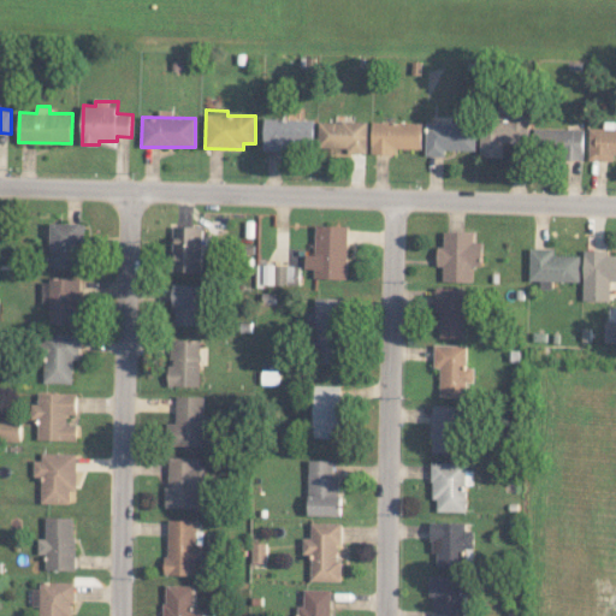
[(314,119),(265,118),(264,150),(289,152),(289,144),(314,146),(314,119)]
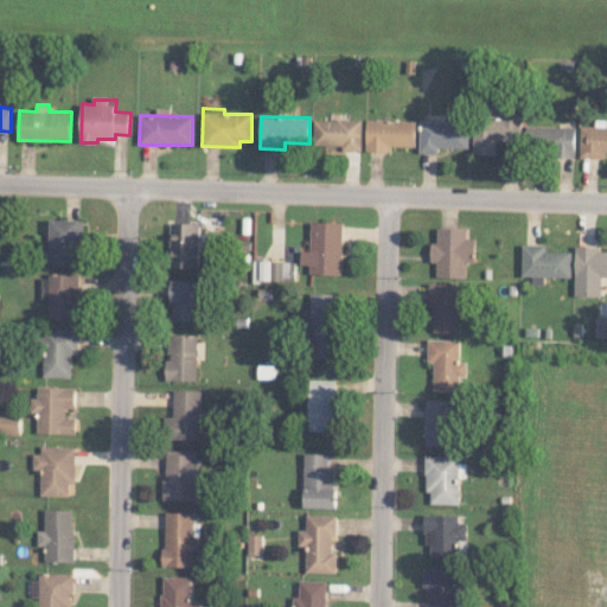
[(315,119),(314,145),(343,145),(343,151),(362,151),(363,120),(315,119)]
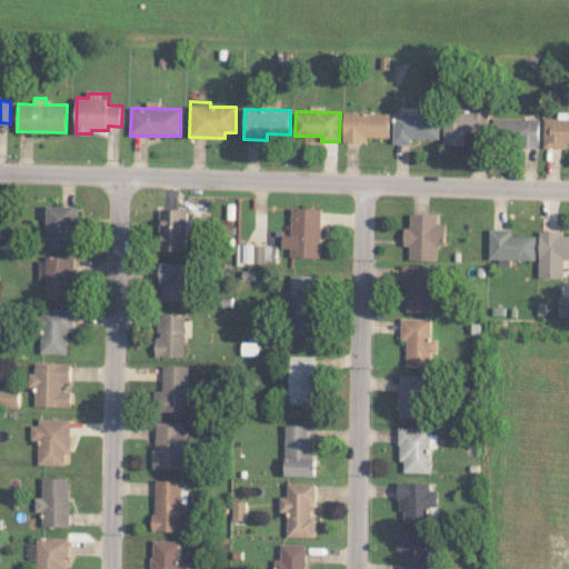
[(443,145),(465,146),(465,131),(486,131),(487,112),(445,111),(443,145)]
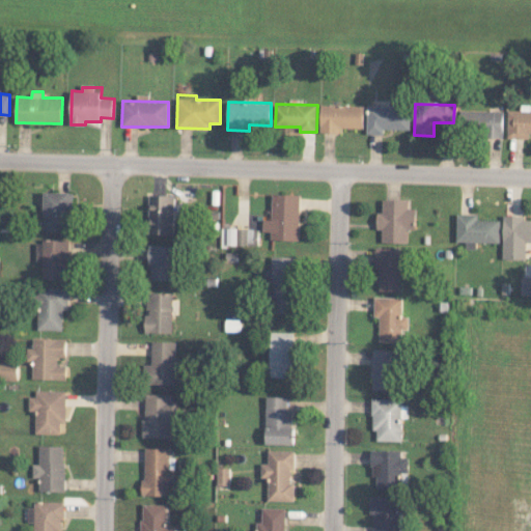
[(364,106),(322,105),(320,133),(341,133),(341,128),(364,128),(364,106)]
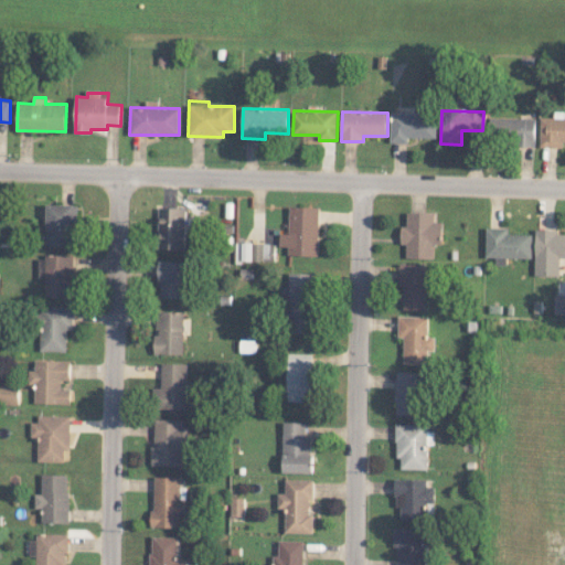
[(436,138),(437,113),(392,112),(391,142),(408,142),(408,137),(436,138)]
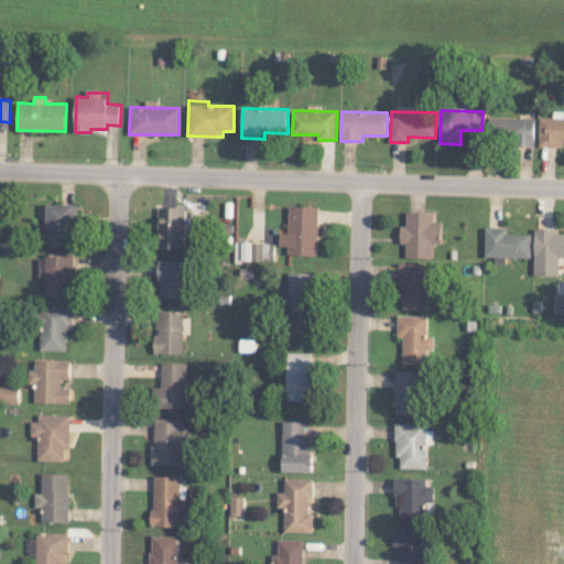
[(534,118),(490,117),(490,142),(534,143),(534,118)]
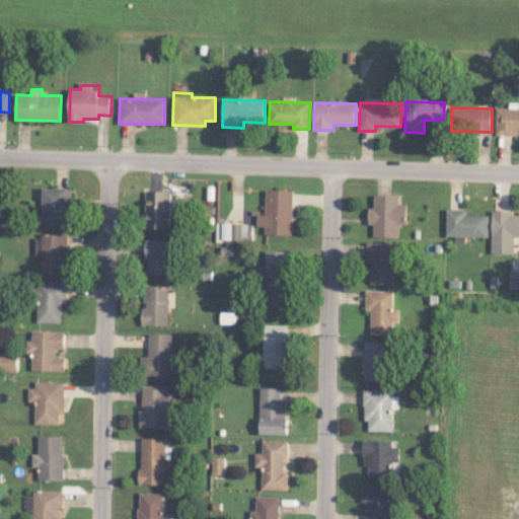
[(518,107),(497,107),(496,135),(517,136),(517,130),(518,130),(518,107)]
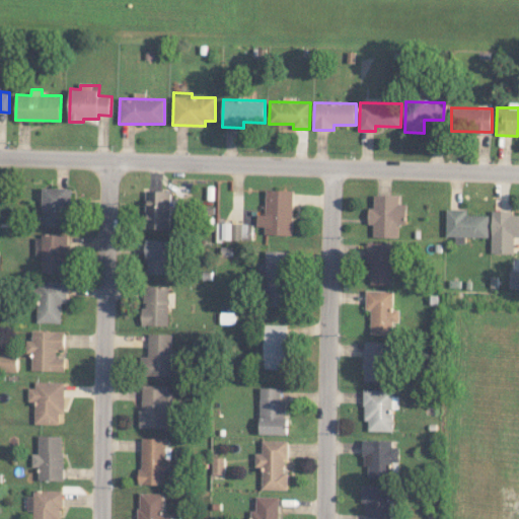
[(69,225),(69,188),(43,189),(44,225),(69,225)]
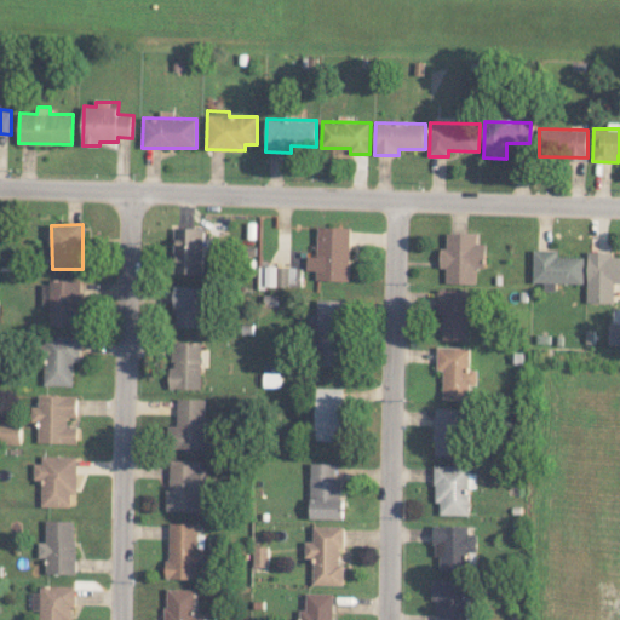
[(308,270),(316,270),(316,280),(350,280),(351,227),(319,227),(317,256),(308,256),(308,270)]
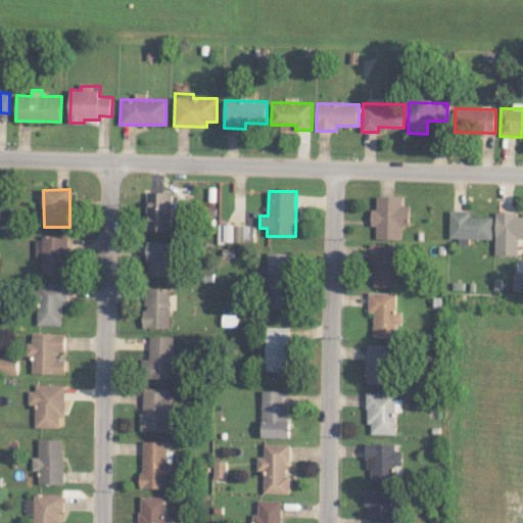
[(172,231),(173,192),(148,192),(147,230),(172,231)]
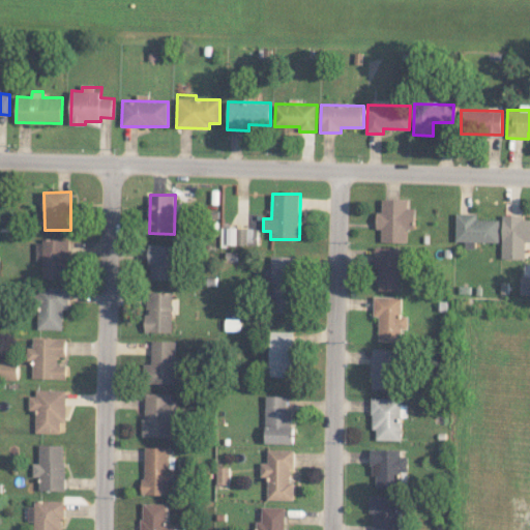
[(382,242),(408,242),(408,229),(416,229),(416,208),(409,208),(409,199),(382,198),(382,212),(378,212),(377,229),(382,229),(382,242)]
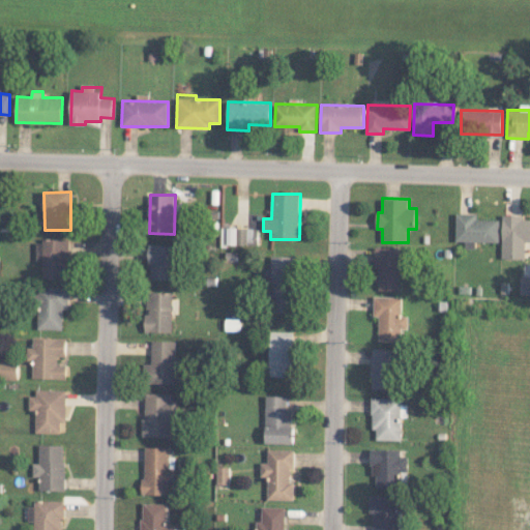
[(500,242),(500,219),(477,219),(478,213),(457,213),(457,241),(466,241),(465,247),(475,248),(475,241),(500,242)]
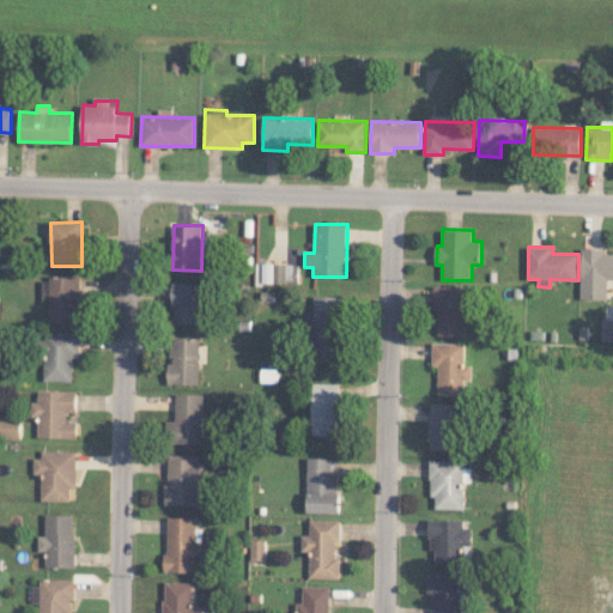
[(581,298),(608,299),(608,280),(612,279),(612,253),(606,253),(606,249),(582,248),(581,298)]
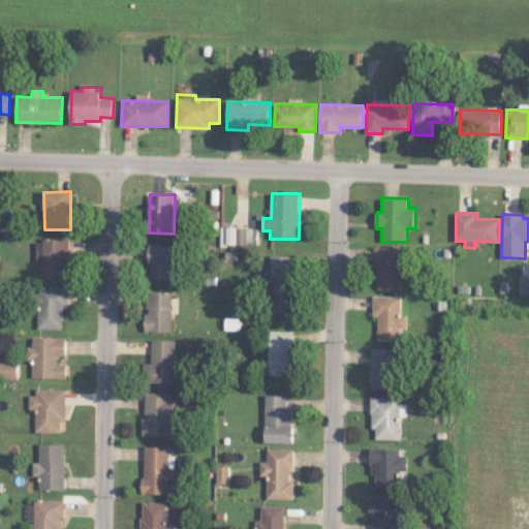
[(257,227),(222,226),(221,237),(224,237),(224,243),(257,244),(257,227)]
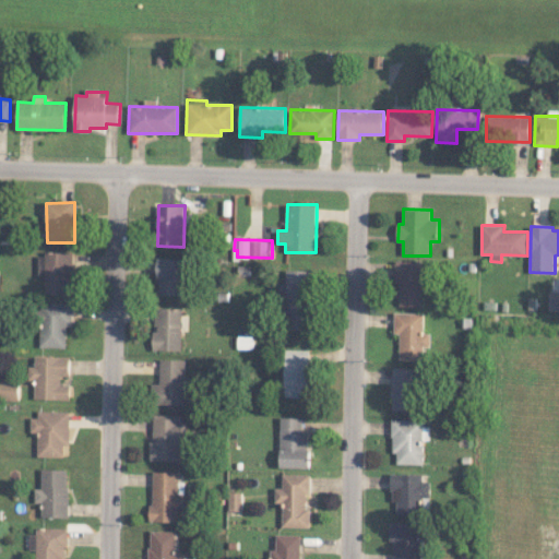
[(74,253),(39,252),(39,273),(45,274),(45,294),(73,294),(74,253)]
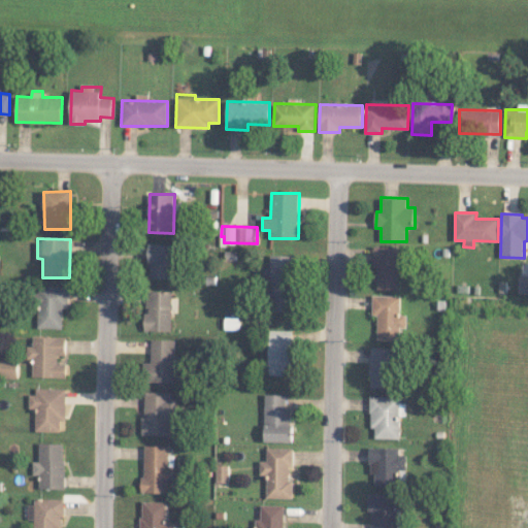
[(174,243),(151,242),(149,277),(173,278),(174,243)]
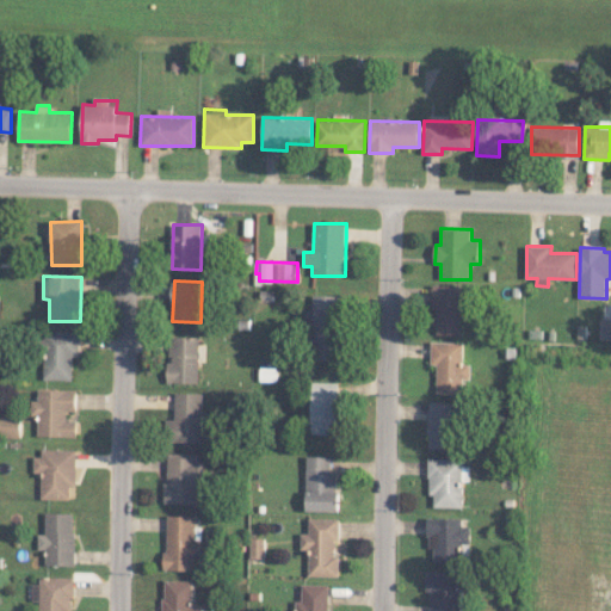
[(434,334),(461,334),(461,312),(467,312),(468,285),(436,284),(434,334)]
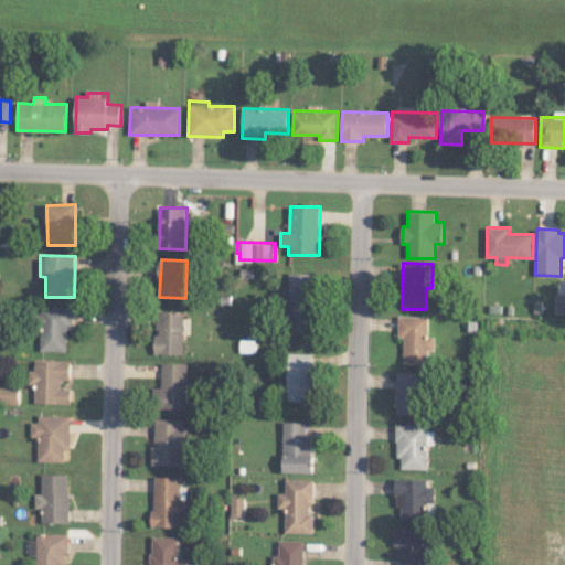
[(316,274),(290,273),(289,332),(313,333),(316,274)]
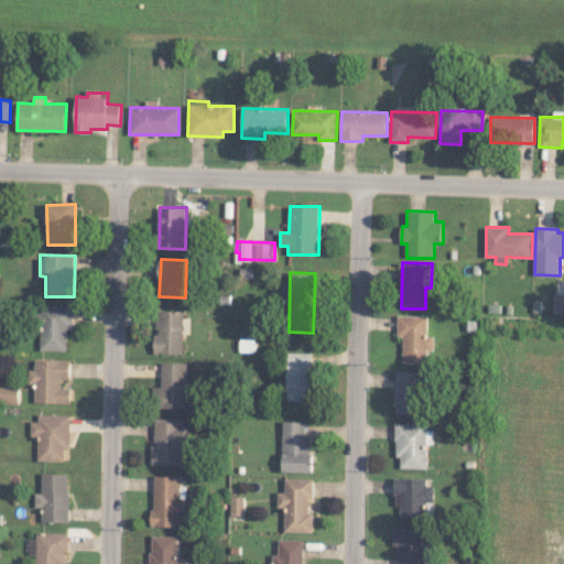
[(563,293),(554,294),(553,313),(563,313),(563,293)]
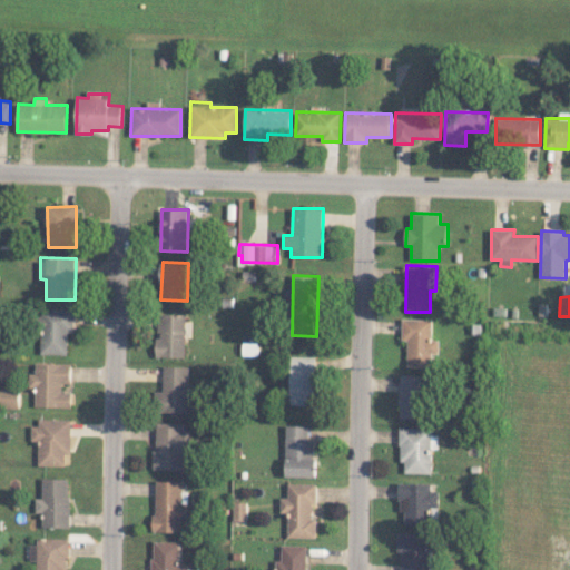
[(76,310),(42,308),(41,354),(68,354),(69,332),(75,332),(76,310)]
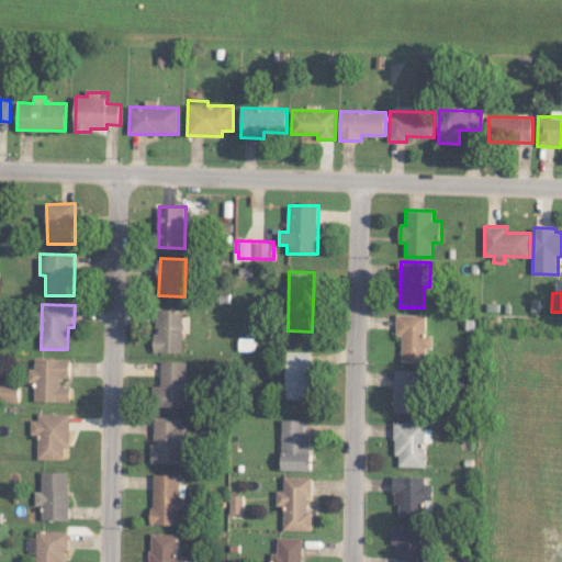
[(155,351),(183,352),(184,310),(156,308),(155,351)]
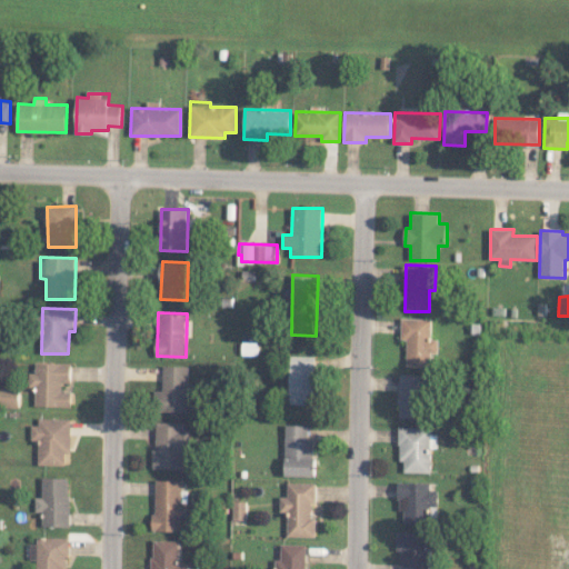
[(432,319),(402,318),(402,339),(408,339),(407,366),(430,367),(431,352),(438,352),(439,339),(432,339),(432,319)]
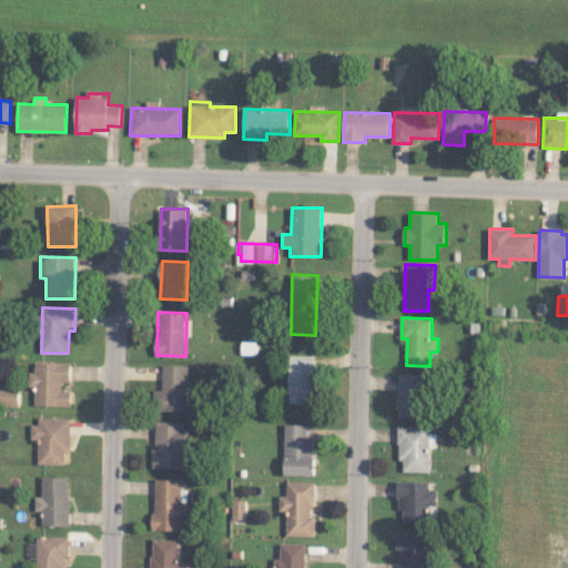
[(314,404),(315,355),(292,355),(291,403),(314,404)]
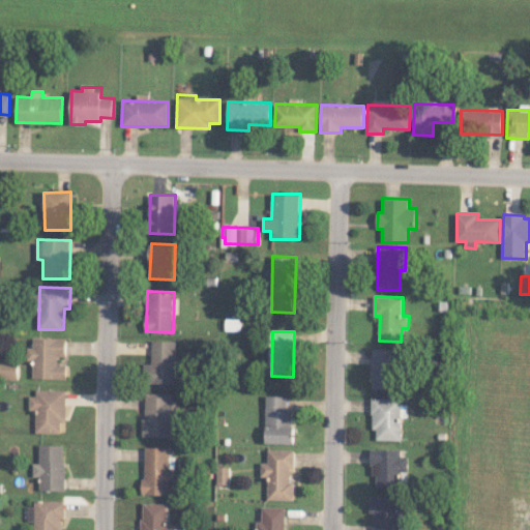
[(34,378),(67,379),(67,365),(59,364),(59,356),(67,356),(67,339),(34,337),(34,347),(27,347),(27,360),(34,360),(34,378)]
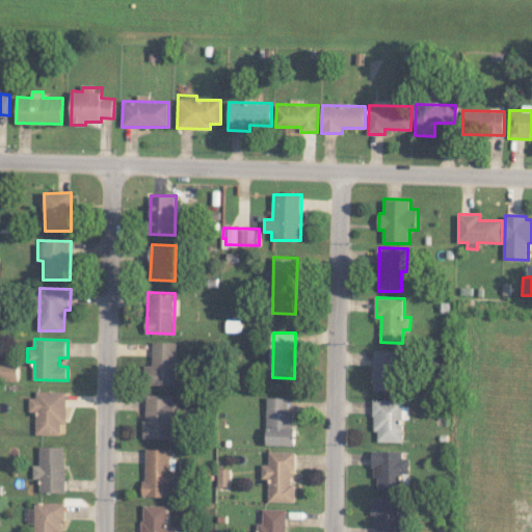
[(153,342),(154,365),(145,366),(145,386),(178,384),(177,342),(153,342)]
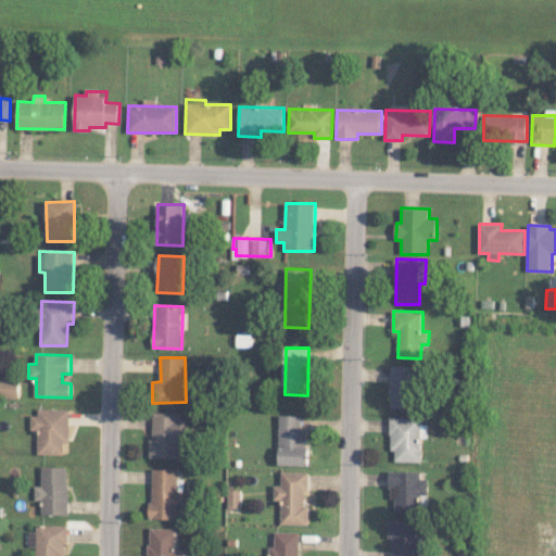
[(390,407),(419,408),(420,366),(391,365),(390,407)]
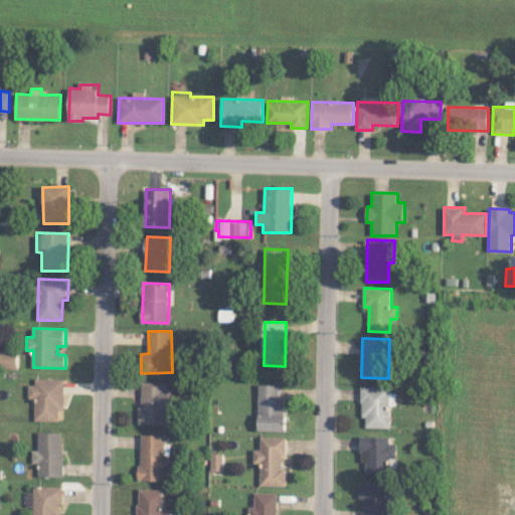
[(0,367),(18,368),(18,351),(0,350),(0,367)]
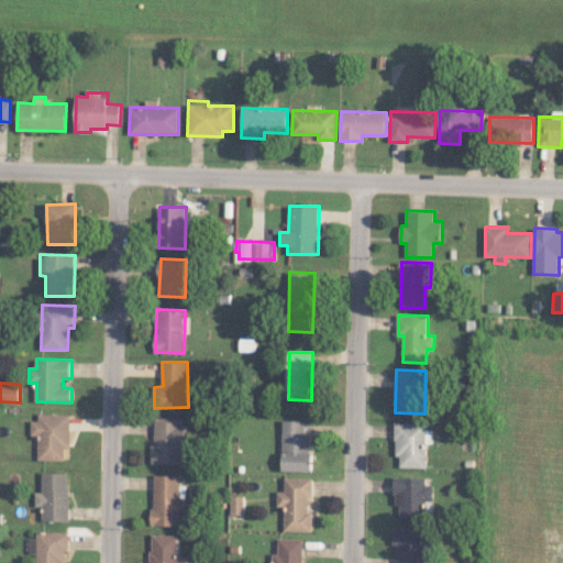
[(70,416),(33,415),(32,435),(39,435),(39,460),(69,460),(70,416)]
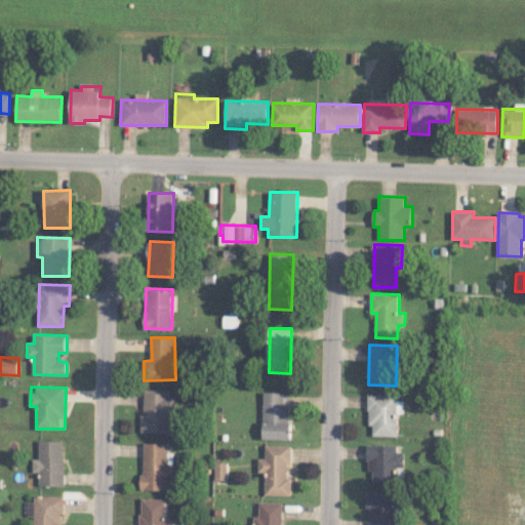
[(169,433),(169,419),(174,419),(175,391),(144,391),(143,432),(169,433)]
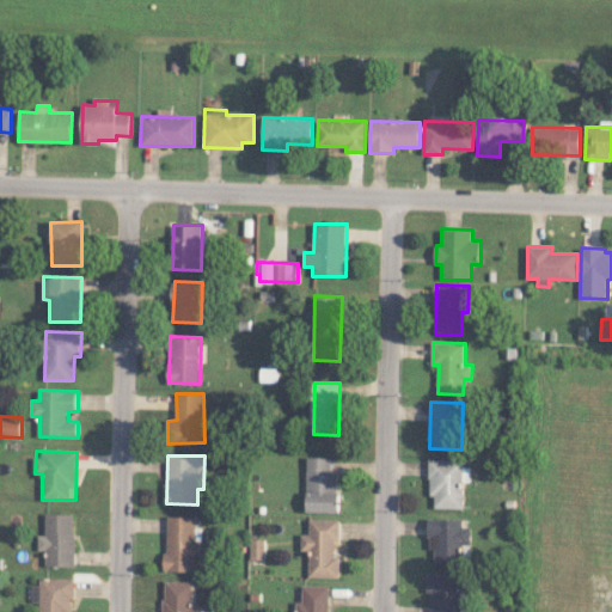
[(332,457),(308,457),(307,512),(338,512),(338,472),(331,472),(332,457)]
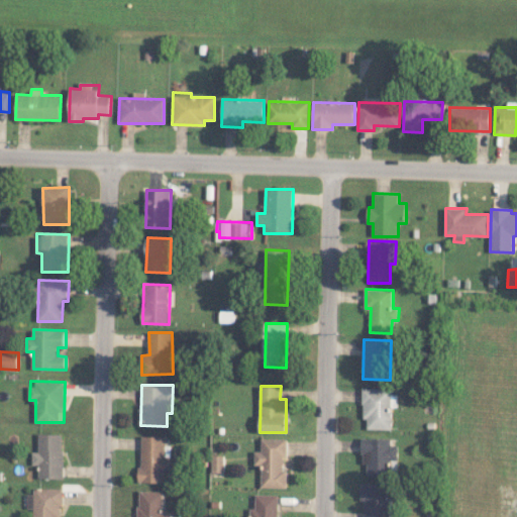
[(368,429),(391,429),(392,388),(364,388),(363,420),(368,420),(368,429)]
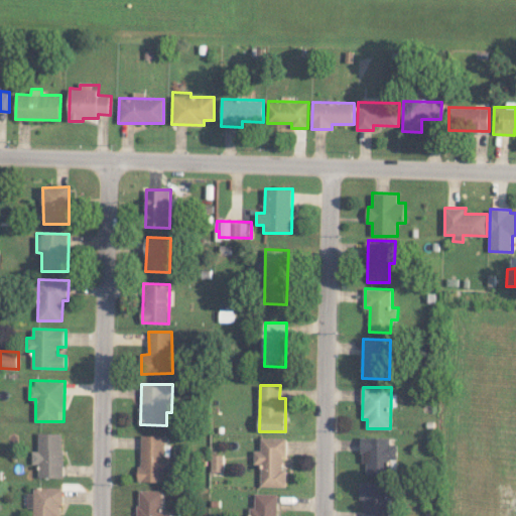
[(62,478),(63,433),(38,432),(38,450),(32,450),(32,464),(38,464),(38,477),(62,478)]
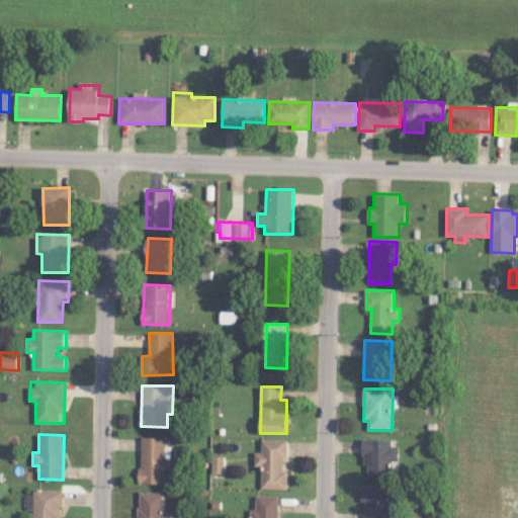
[(141,483),(166,484),(166,469),(171,469),(171,445),(166,445),(166,437),(141,436),(141,483)]
